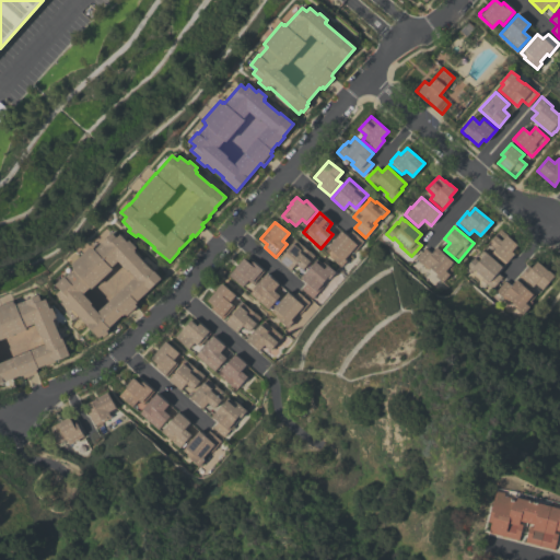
[(491,253),(494,248),(488,242),(500,229),(517,244),(511,252),(514,254),(506,263),(505,261),(503,264),(491,253)]
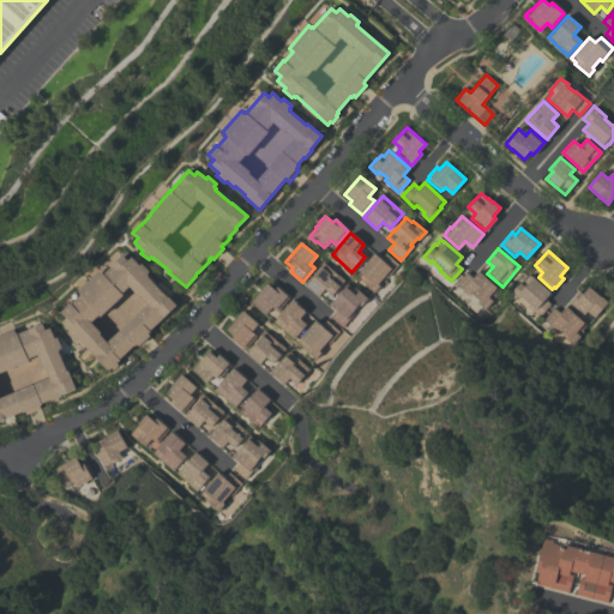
[(398,264),(387,277),(385,275),(378,284),(379,286),(373,293),(360,281),(361,280),(356,275),(359,271),(373,253),(380,259),(385,253),(398,264)]
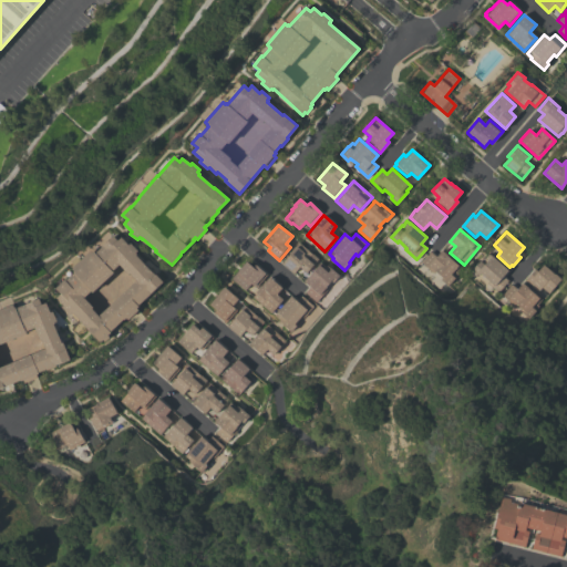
[(155,276),(156,275),(163,281),(152,292),(137,306),(138,306),(136,308),(138,310),(127,320),(125,317),(110,332),(111,332),(107,336),(109,337),(104,341),(103,340),(100,342),(79,320),(78,321),(71,313),(69,315),(62,308),(63,306),(57,298),(61,294),(55,288),(64,279),(65,281),(74,274),(73,272),(74,271),(71,268),(91,250),(93,253),(94,251),(95,253),(113,236),(117,240),(121,237),(129,245),(131,243),(137,250),(135,253),(136,254),(136,255),(155,276)]
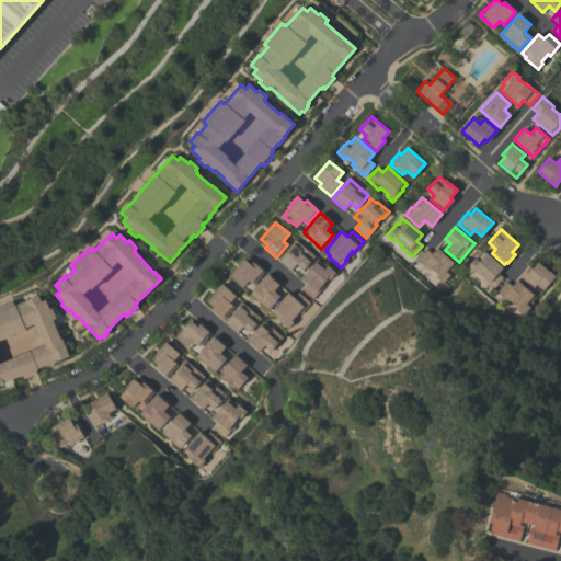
[(315,255),(302,270),(296,264),(290,271),(279,261),(296,240),(315,255)]
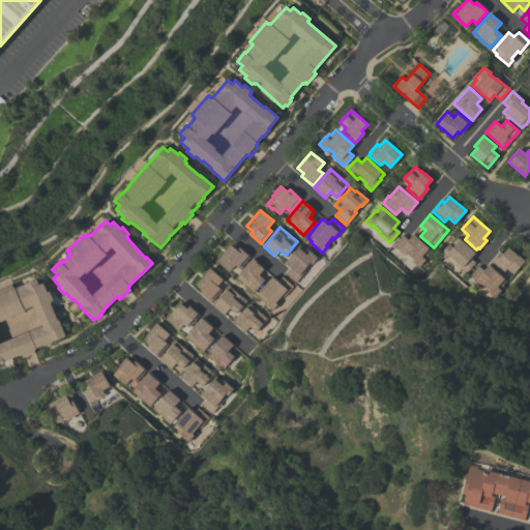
[(402,235),(407,240),(412,234),(430,249),(425,255),(428,256),(418,267),(412,261),(413,260),(406,254),(405,256),(393,245),(402,235)]
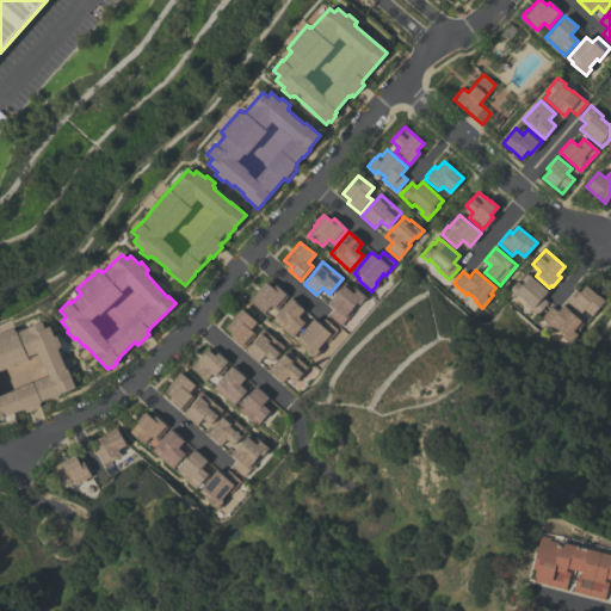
[(547,291),(542,297),(547,302),(537,314),(524,303),(526,301),(517,294),(516,296),(508,291),(520,277),(522,278),(525,273),(547,291)]
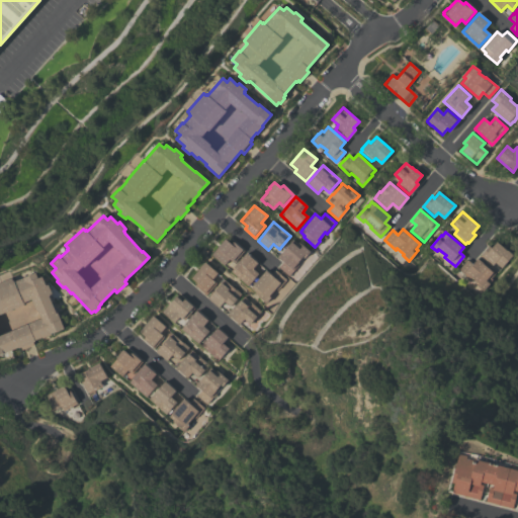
[(234,262),(230,259),(224,265),(210,255),(225,239),(231,245),(233,242),(244,251),(234,262)]
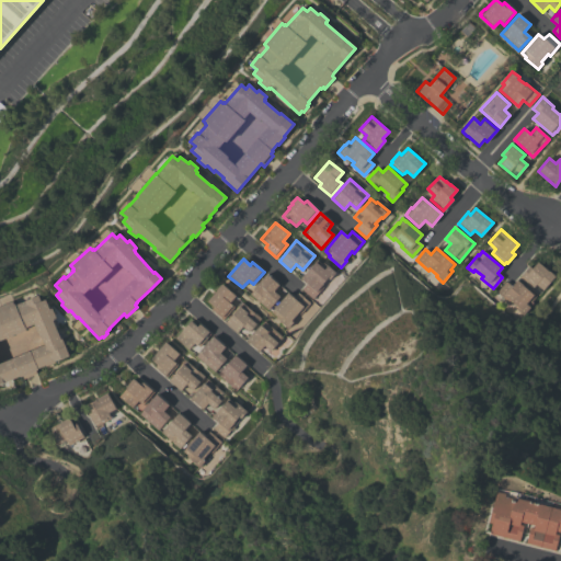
[(312,299),(301,289),(307,284),(300,278),(317,260),(321,264),(322,263),(327,266),(328,265),(335,273),(329,279),(328,277),(321,285),(323,287),(312,299)]
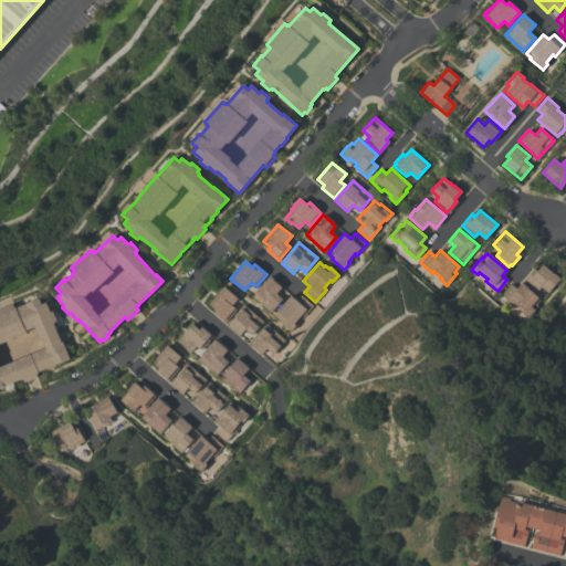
[(547,293),(541,286),(537,291),(524,280),(534,269),(536,271),(542,264),(553,274),(554,273),(559,278),(558,279),(559,279),(547,293)]
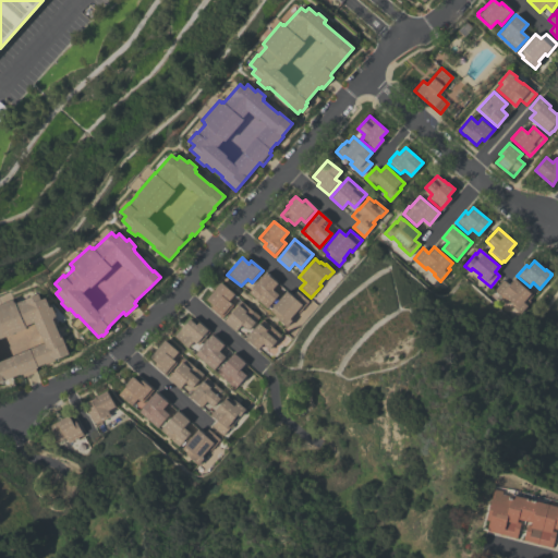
[(249,292),(265,273),(277,283),(271,290),(278,294),(266,308),(249,292)]
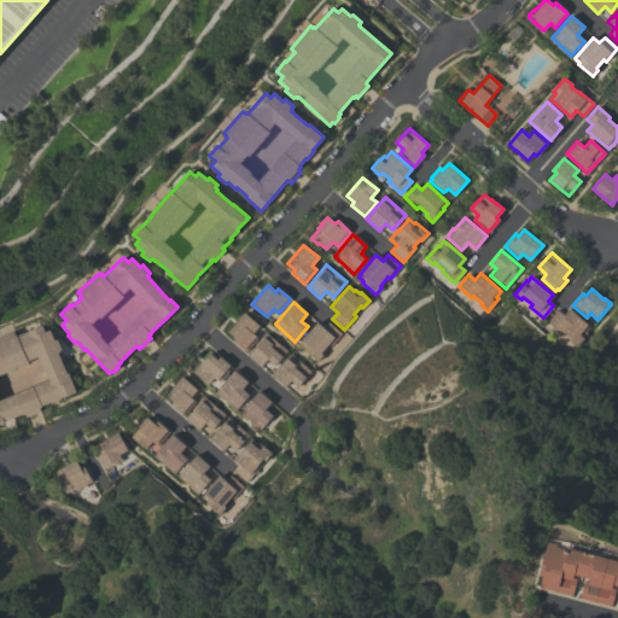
[(590,326),(584,332),(587,334),(576,348),(567,340),(570,338),(561,332),(560,333),(547,322),(557,310),(564,315),(570,308),(590,326)]
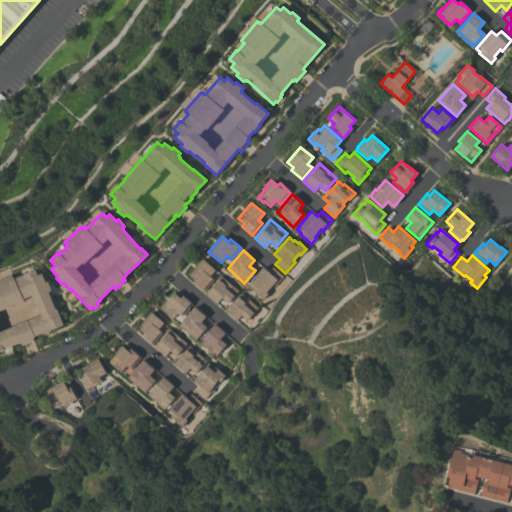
[(197,265),(197,264),(201,260),(202,259),(215,270),(209,276),(213,280),(204,292),(193,282),(195,280),(189,275),(197,265)]
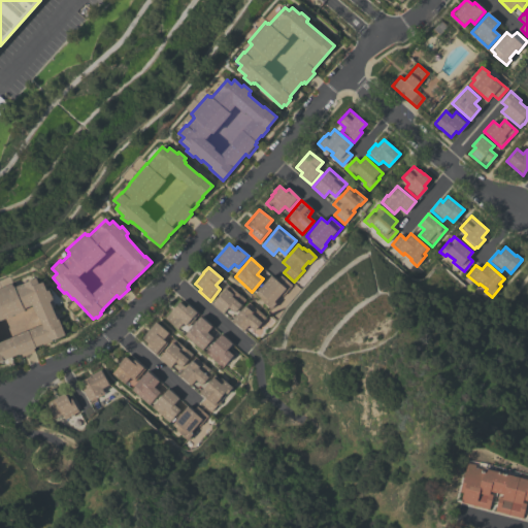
[(292,285),(283,296),(281,294),(273,302),(275,303),(270,308),(259,299),(260,298),(255,294),(270,275),(276,281),(281,275),(292,285)]
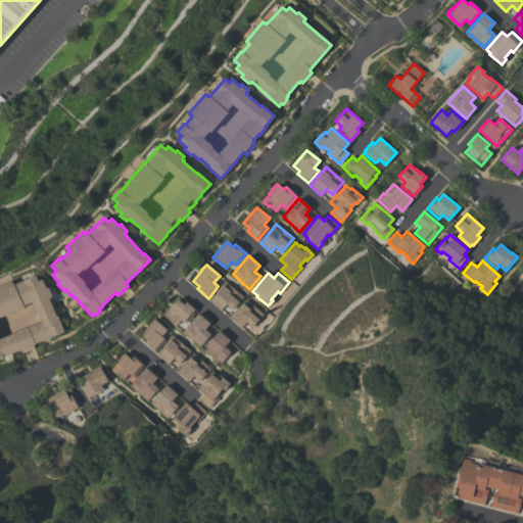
[(46,288),(49,287),(52,296),(50,297),(51,298),(49,299),(56,316),(58,316),(64,331),(51,336),(51,338),(43,341),(43,340),(35,343),(35,344),(33,345),(34,348),(22,353),(21,350),(18,351),(18,350),(3,358),(3,357),(0,358),(0,285),(12,281),(13,283),(14,283),(14,284),(36,275),(38,281),(42,279),(46,288)]
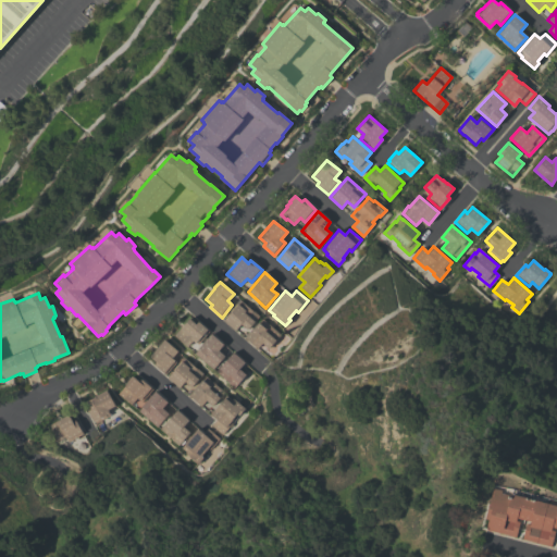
[(258,316),(247,330),(240,324),(235,330),(223,320),(239,300),(258,316)]
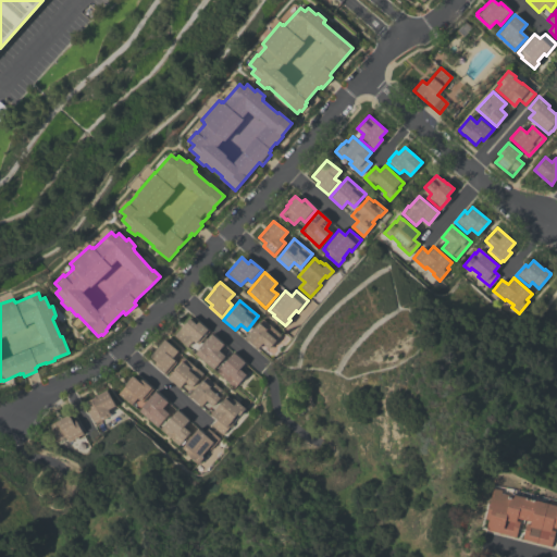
[(197,345),(193,341),(187,347),(174,335),(188,319),(196,324),(197,322),(208,332),(197,345)]
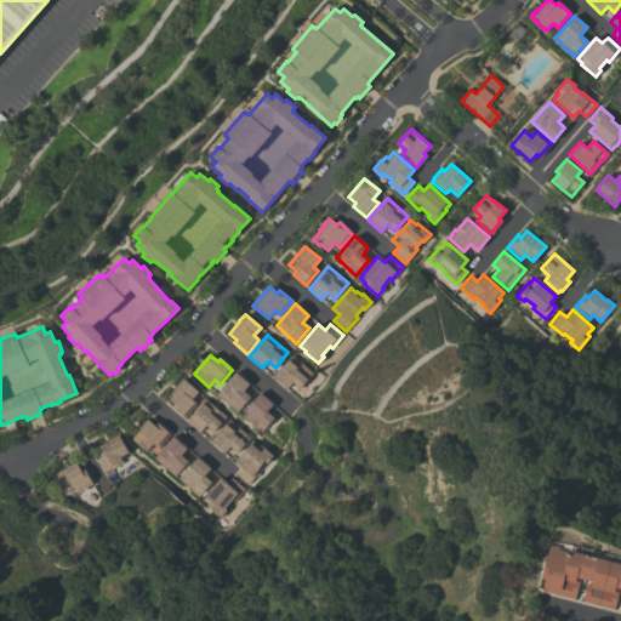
[(312,374),(298,388),(292,382),(286,389),(273,377),(292,355),(312,374)]
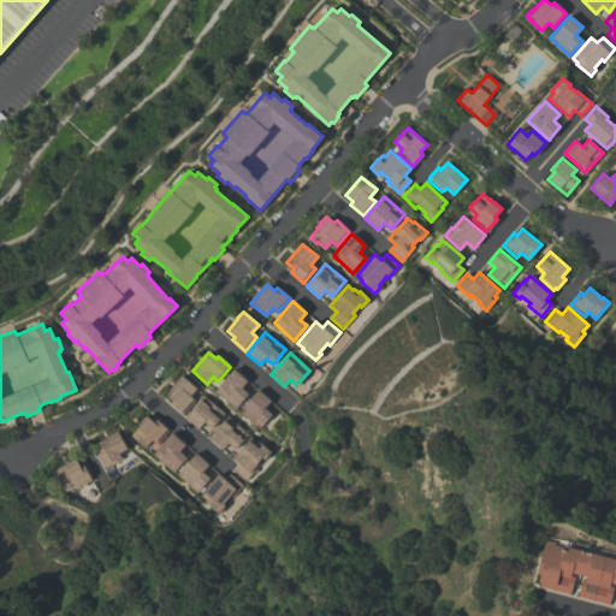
[(214,391),(234,369),(247,381),(241,388),(248,394),(235,408),(214,391)]
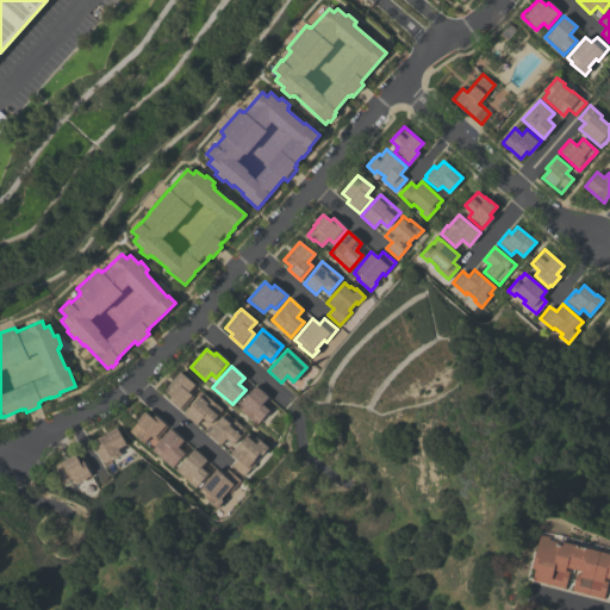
[(180,372),(194,385),(188,392),(193,397),(180,410),(168,399),(170,397),(163,391),(180,372)]
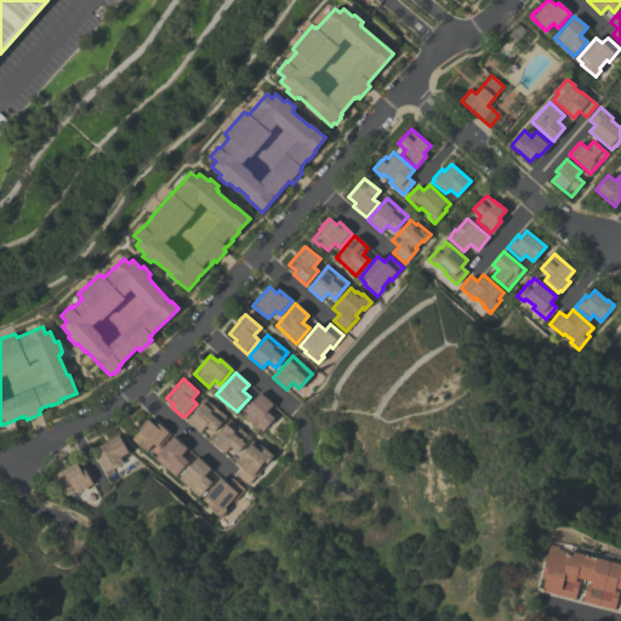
[(240,415),(260,393),(273,404),(266,411),(273,417),(261,432),(240,415)]
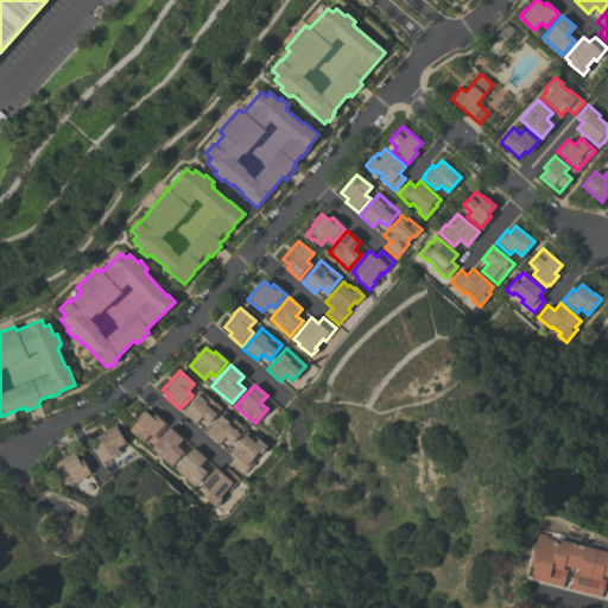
[(221,407),(208,423),(201,416),(195,423),(183,412),(201,391),(221,407)]
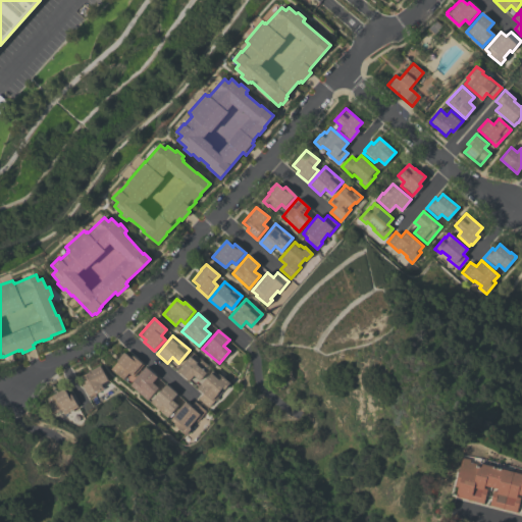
[(133,376),(128,373),(122,379),(110,369),(116,362),(115,362),(118,358),(123,352),(129,358),(132,356),(143,365),(133,376)]
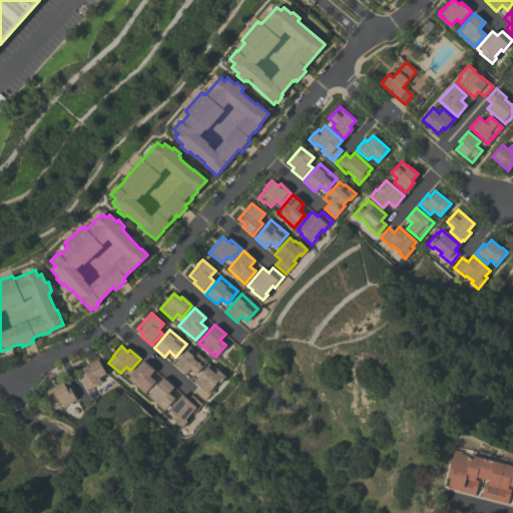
[(206,361),(195,374),(189,369),(184,375),(173,365),(185,350),(186,351),(189,347),(206,361)]
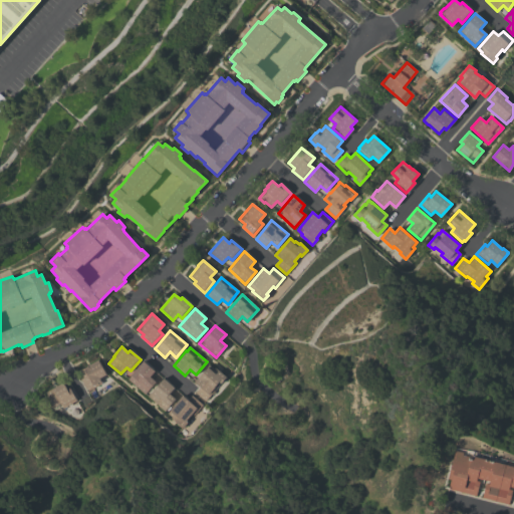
[(87,391),(86,389),(85,389),(80,379),(83,377),(79,370),(86,366),(86,365),(97,360),(105,374),(98,378),(101,383),(87,391)]
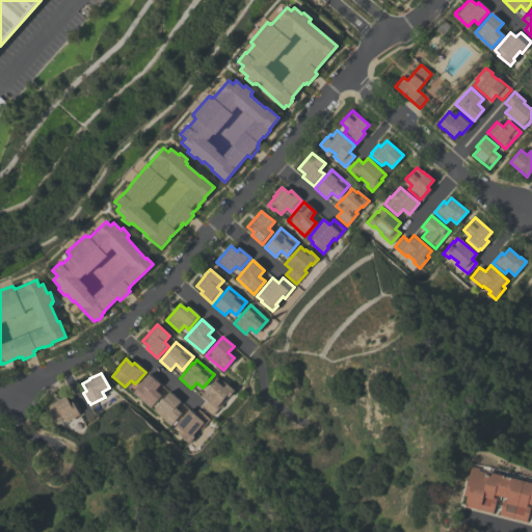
[(132,393),(135,389),(148,374),(159,384),(155,390),(160,395),(149,407),(132,393)]
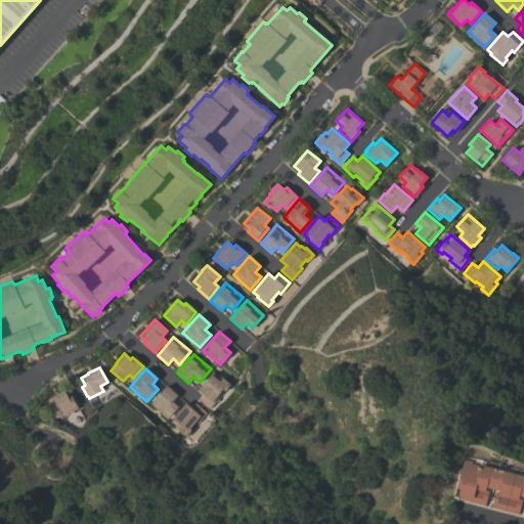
[(209,408),(199,400),(204,395),(197,390),(201,385),(202,386),(213,373),(217,377),(219,375),(229,385),(224,391),(223,389),(217,396),(218,397),(209,408)]
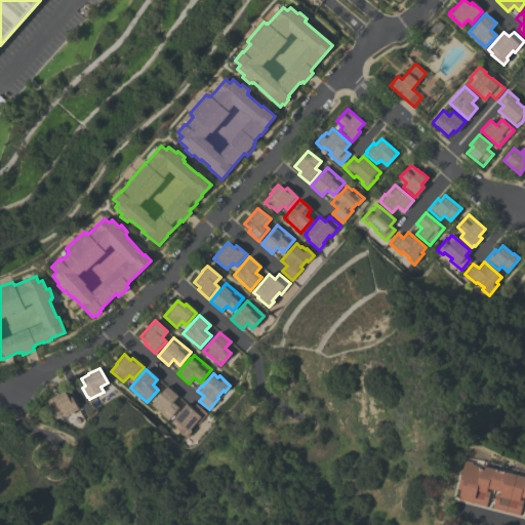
[(150,404),(166,387),(177,396),(172,402),(178,407),(167,419),(150,404)]
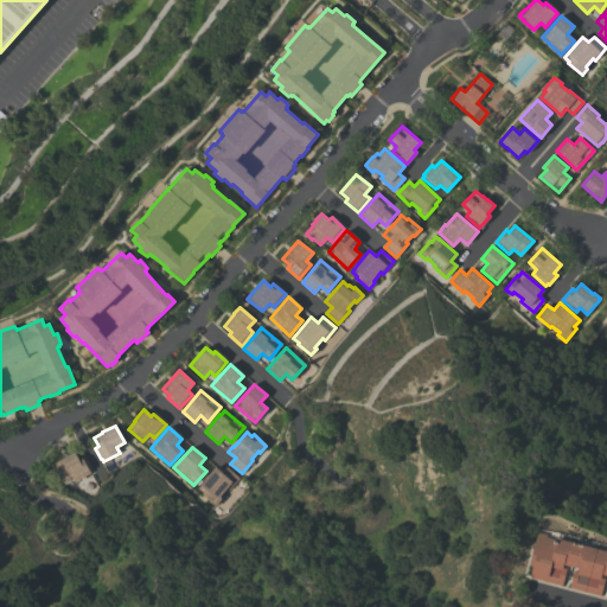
[(74,481),(70,475),(62,480),(52,464),(74,452),(78,460),(82,459),(90,473),(74,481)]
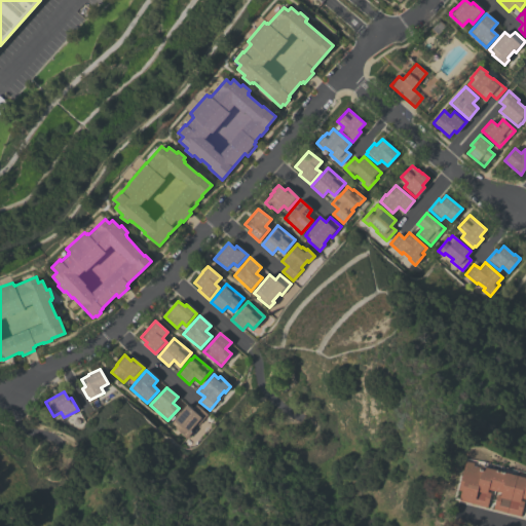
[(207,414),(197,425),(195,423),(189,431),(191,433),(186,439),(175,428),(175,427),(171,423),(174,421),(173,420),(186,405),(191,410),(196,405),(207,414)]
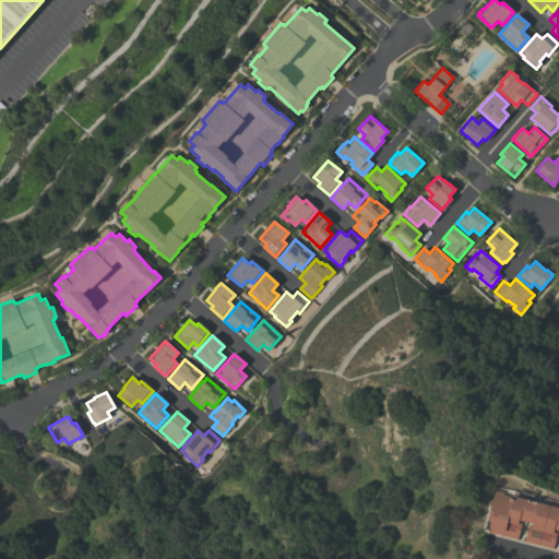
[(514,490),(558,501),(558,550),(558,546),(558,531),(552,530),(552,532),(558,533),(554,548),(542,545),(524,540),(527,525),(531,526),(532,523),(518,520),(518,522),(521,523),(518,538),(488,532),(489,528),(488,528),(490,521),(488,520),(495,490),(496,490),(497,487),(514,490)]
